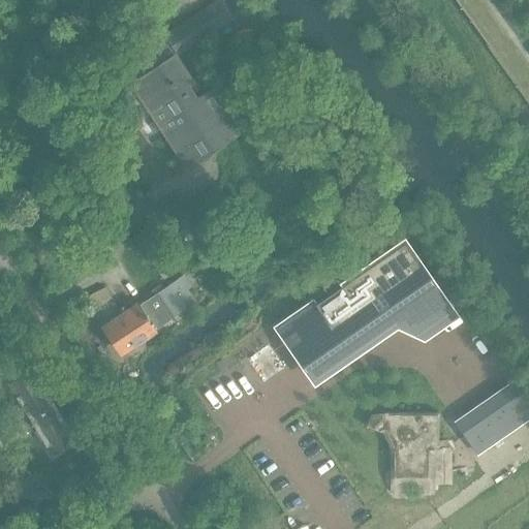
[(177,57),(235,20),(221,0),(217,0),(164,34),(161,30),(114,61),(147,113),(193,83),(191,79),(177,57)]
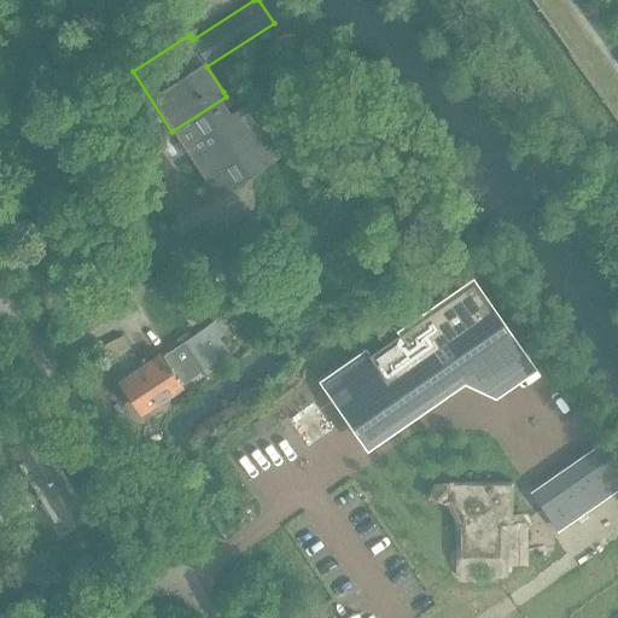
[(225,108),(233,101),(226,89),(223,92),(226,97),(172,132),(216,198),(283,155),(248,103),(229,115),(225,108)]
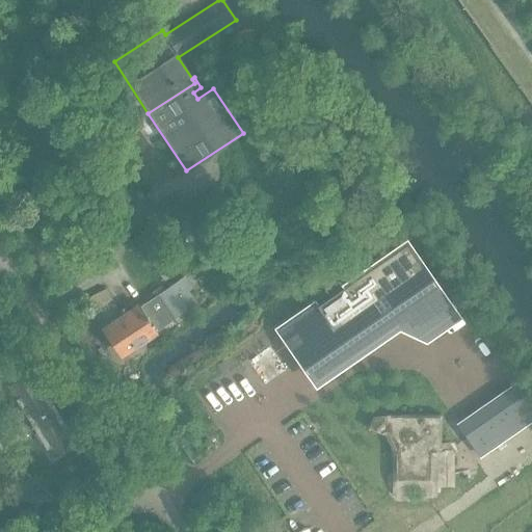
[(284,326),(313,369),(415,299),(433,330),(459,313),(409,240),(284,326)]
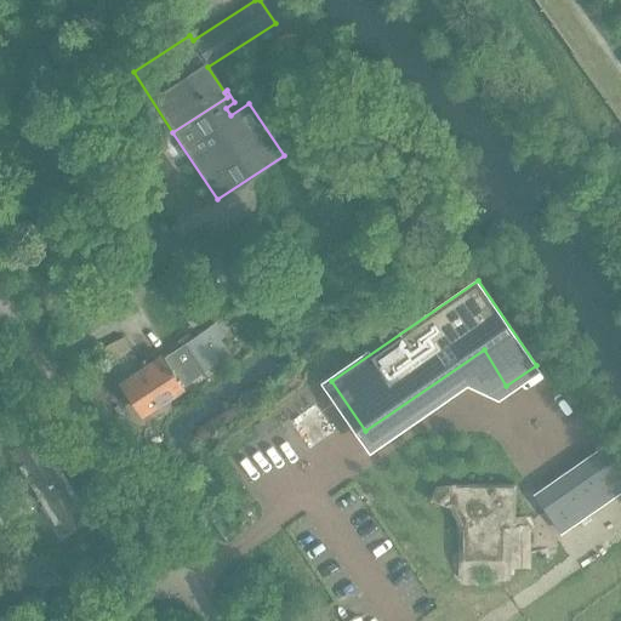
[(189,301),(187,302),(176,308),(181,317),(194,309),(189,301)]
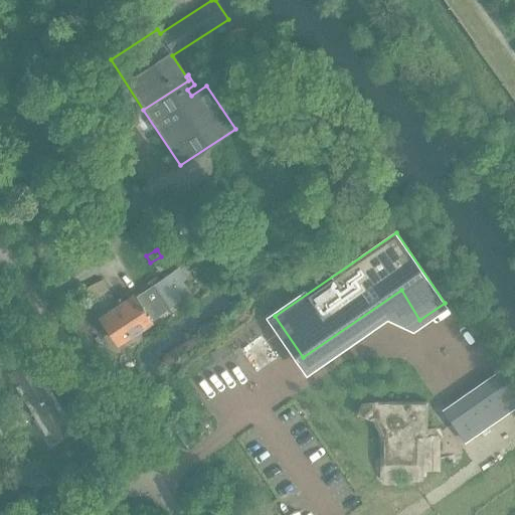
[(166,267),(161,258),(153,263),(158,272),(166,267)]
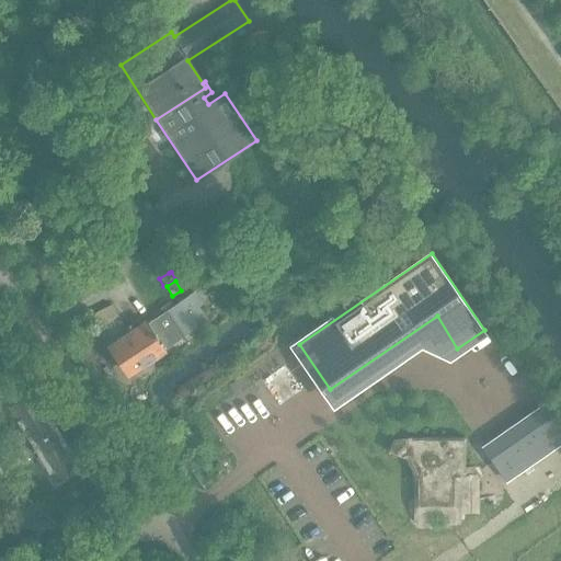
[(126,380),(167,353),(164,350),(182,339),(181,338),(212,318),(194,293),(147,324),(145,321),(136,327),(133,323),(123,330),(125,334),(105,347),(126,380)]
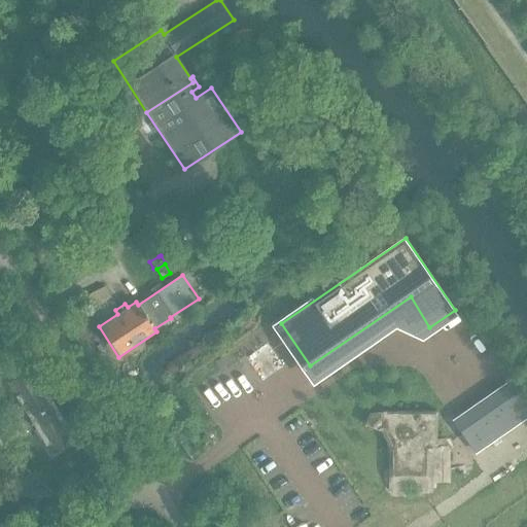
[(84,296),(91,309),(110,300),(104,287),(84,296)]
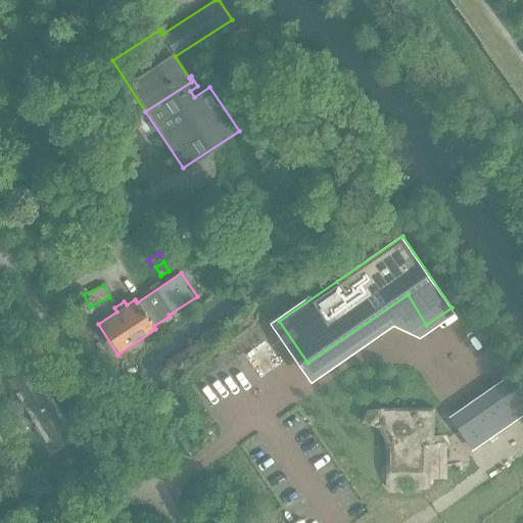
[(246,352),(263,378),(285,363),(268,337),(246,352)]
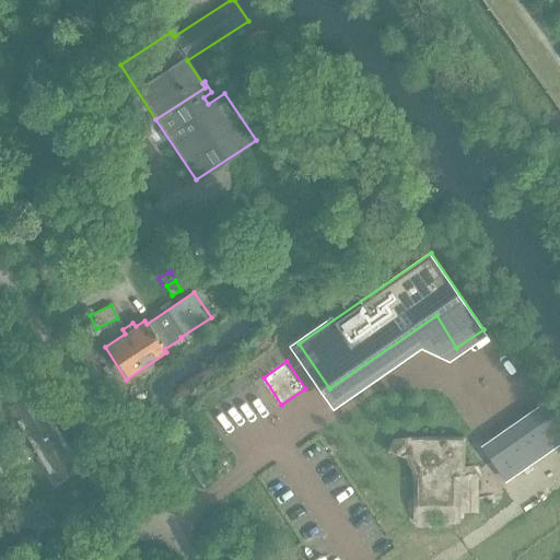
[(83,445),(71,453),(33,391),(9,406),(54,479),(91,456),(83,445)]
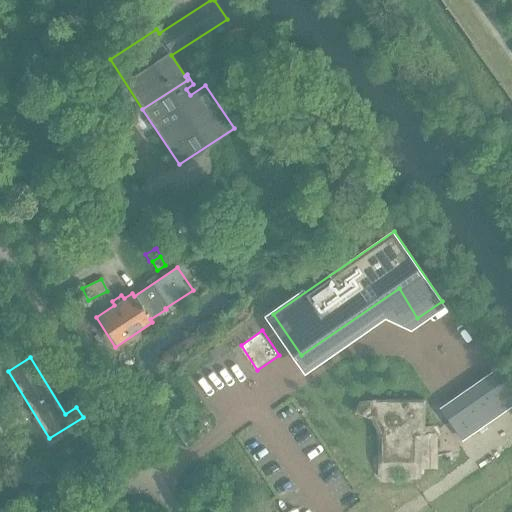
[(511,379),(505,369),(447,408),(466,437),(511,406),(511,379)]
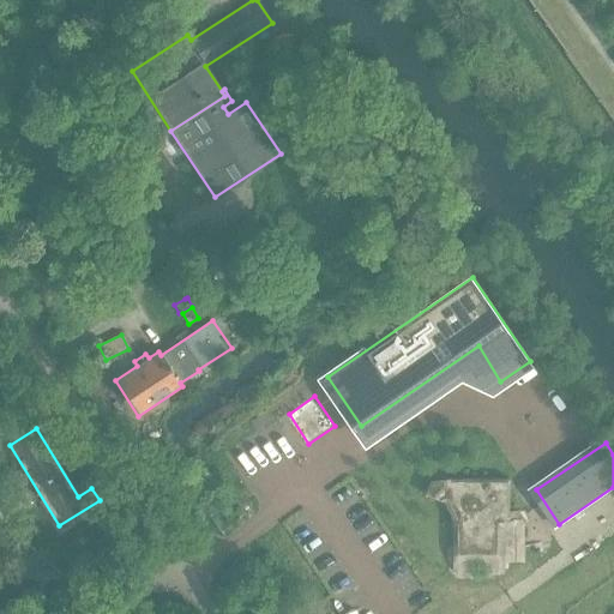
[(23,507),(37,499),(20,473),(7,481),(23,507)]
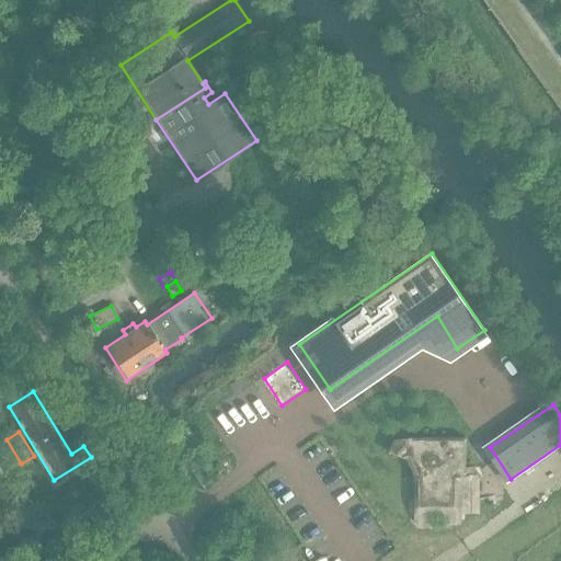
[(392,439),(387,453),(413,462),(413,521),(418,526),(455,526),(460,522),(461,507),(461,485),(478,476),(473,468),(465,468),(465,437),(462,437),(408,437),(392,439)]
